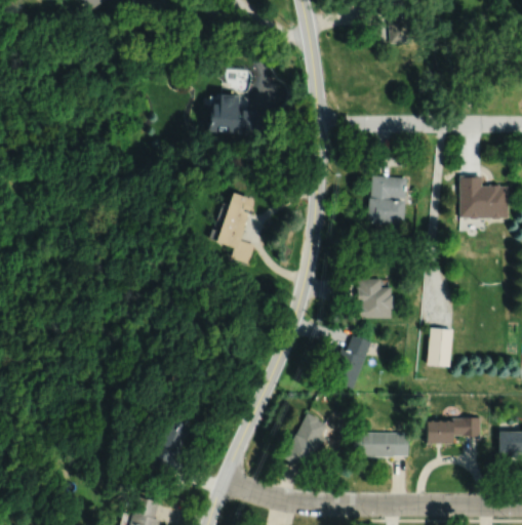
[(82,0),(89,9),(103,0),(82,0)]
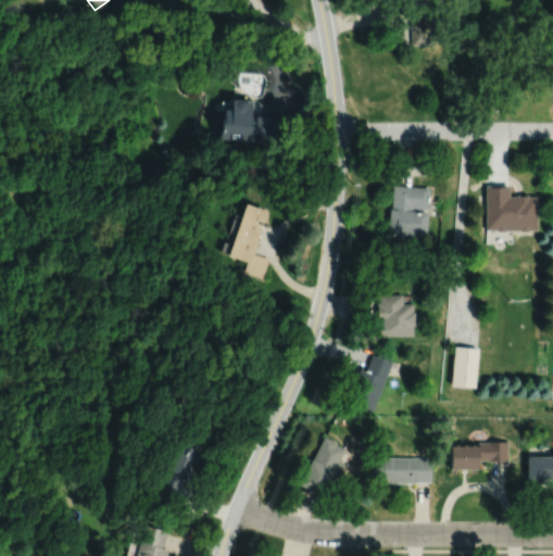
[(412,22),(414,46),(436,43),(434,20),(412,22)]
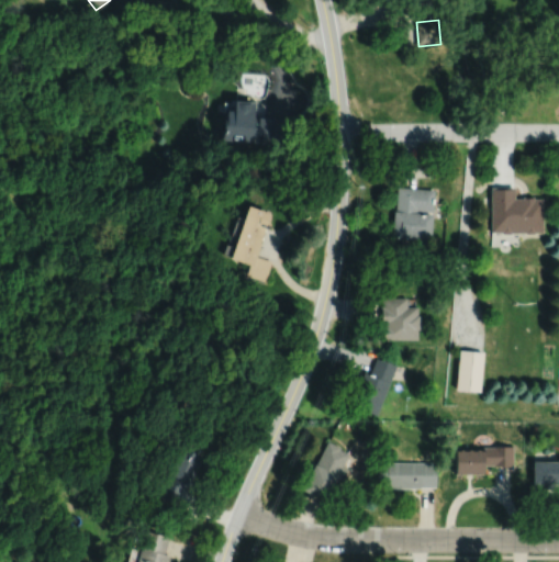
[(236,99),(235,109),(226,109),(225,117),(224,117),(223,138),(263,143),(287,145),(290,145),(292,119),(255,115),(256,100),(236,99)]
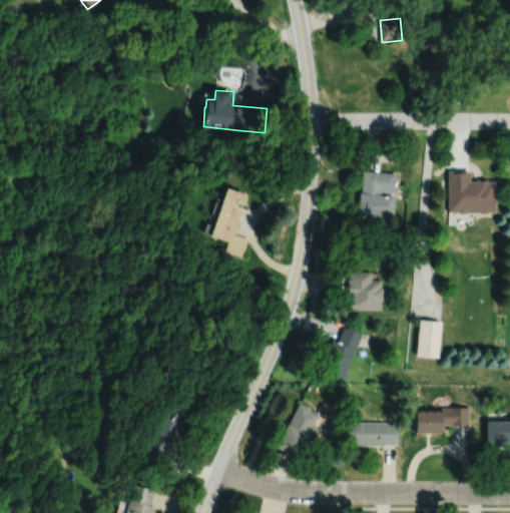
[(365,171),(363,193),(361,192),(359,215),(395,218),(396,195),(383,194),(383,192),(397,193),(398,185),(398,173),(365,171)]
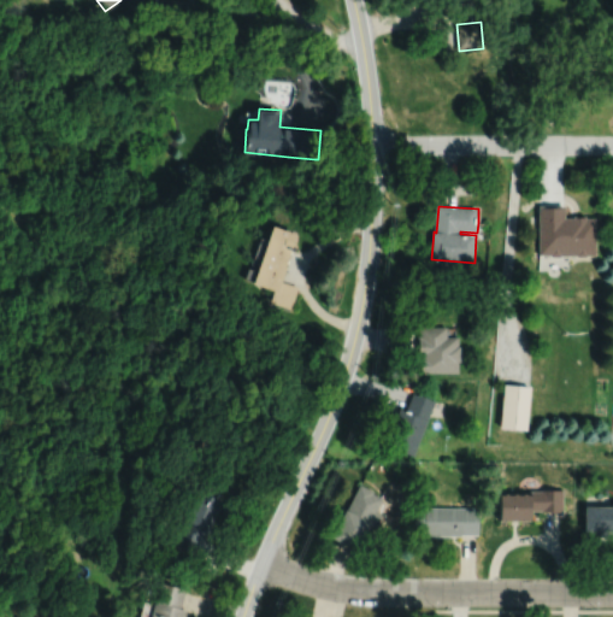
[(589,256),(597,256),(597,218),(588,218),(588,216),(576,216),(576,218),(566,218),(566,206),(541,206),(541,256),(553,256),(554,257),(561,257),(563,256),(578,256),(579,257),(588,257),(589,256)]
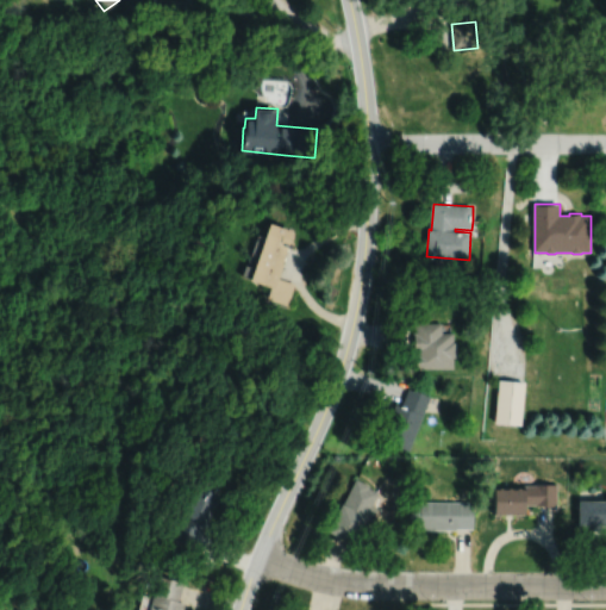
[(270,223),(251,280),(273,287),(269,298),(289,305),(297,284),(280,278),(285,263),(283,263),(294,230),(270,223)]
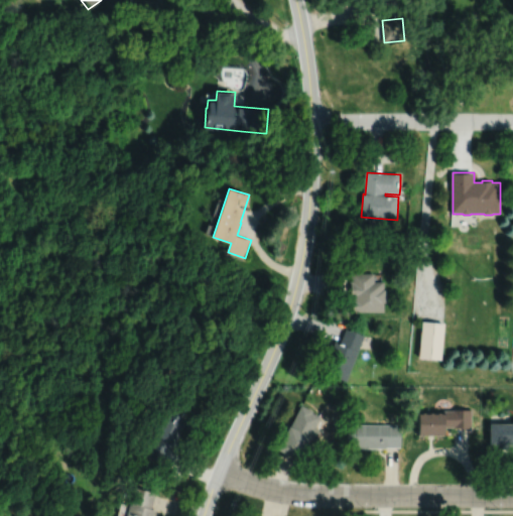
[(352,274),(352,281),(351,281),(351,297),(353,297),(353,312),(384,312),(384,302),(386,303),(386,290),(384,290),(384,282),(375,282),(375,274),(352,274)]
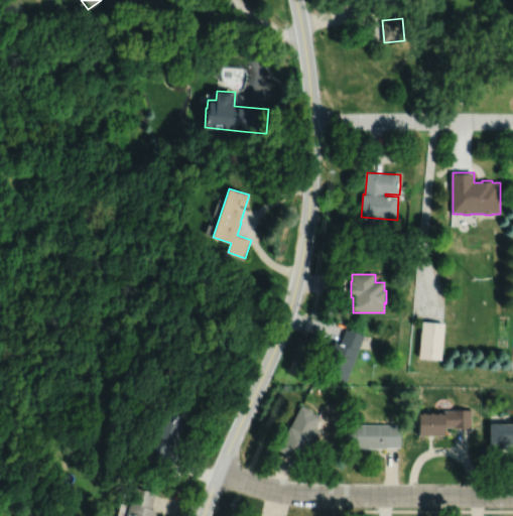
[(423,323),(419,358),(441,361),(445,325),(423,323)]
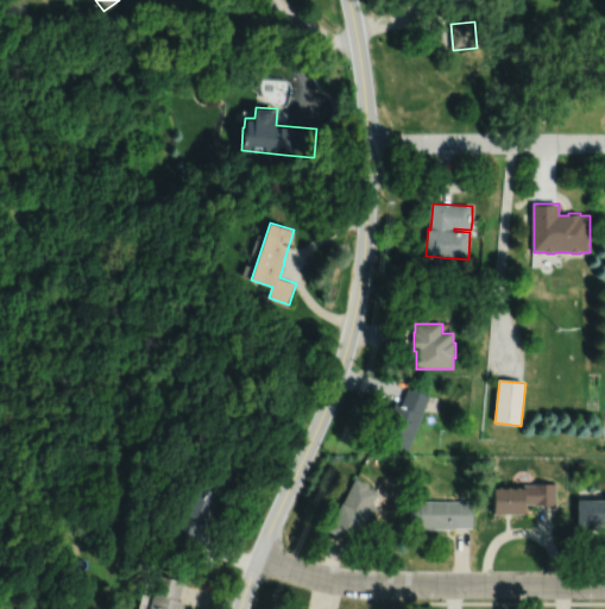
[(409,388),(403,405),(396,402),(382,439),(409,451),(432,396),(409,388)]
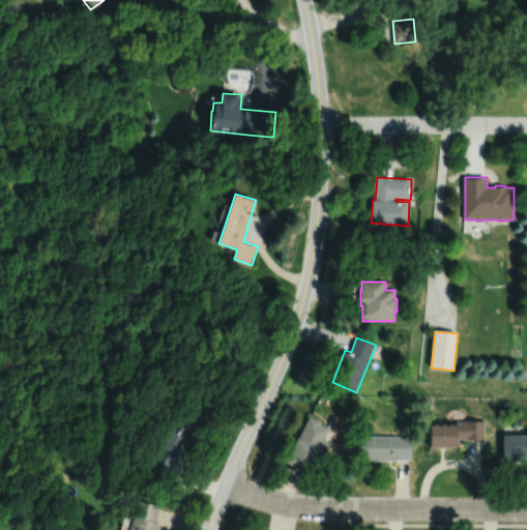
[(423,403),(430,409),(435,403),(429,396),(423,403)]
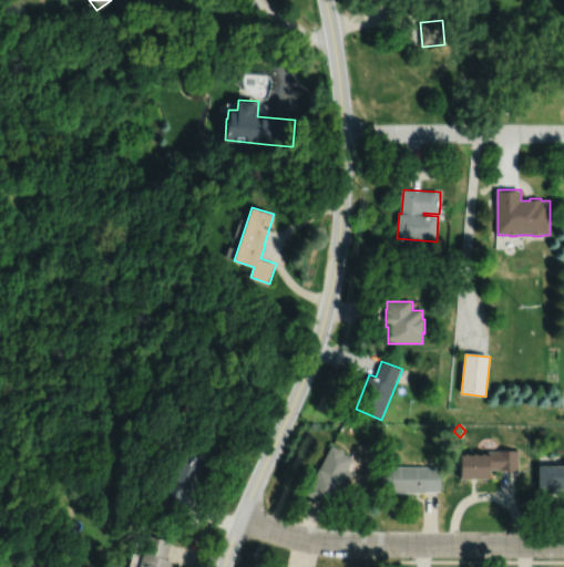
[(188,440),(178,463),(171,459),(159,485),(167,488),(161,503),(178,511),(185,494),(191,495),(205,461),(201,459),(206,447),(188,440)]
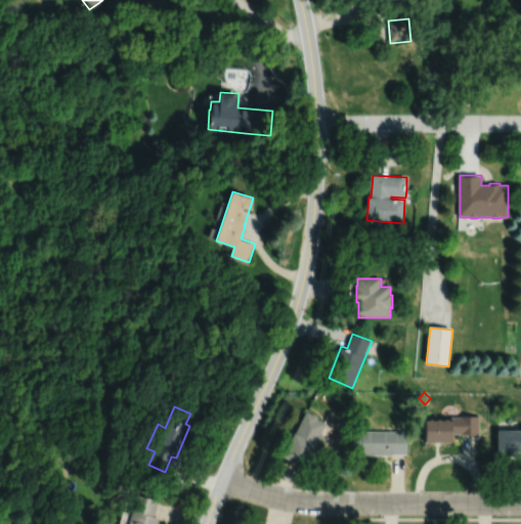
[(307,411),(297,434),(295,433),(284,459),(305,469),(306,467),(312,470),(319,454),(313,451),(315,447),(321,449),(327,438),(321,435),(327,424),(318,420),(319,418),(307,411)]
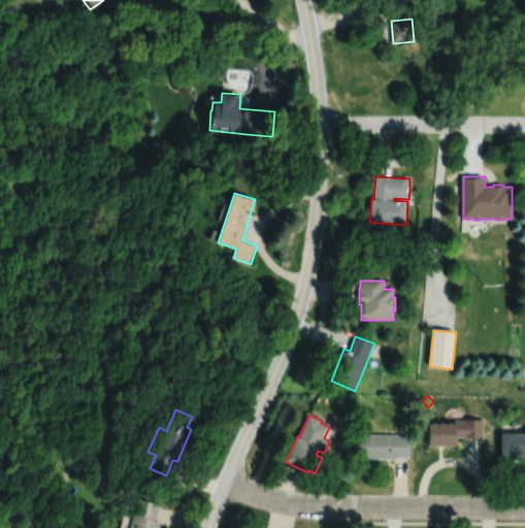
[(429,422),(429,447),(456,447),(456,438),(466,438),(466,439),(484,439),(484,420),(464,420),(464,421),(455,421),(455,422),(429,422)]
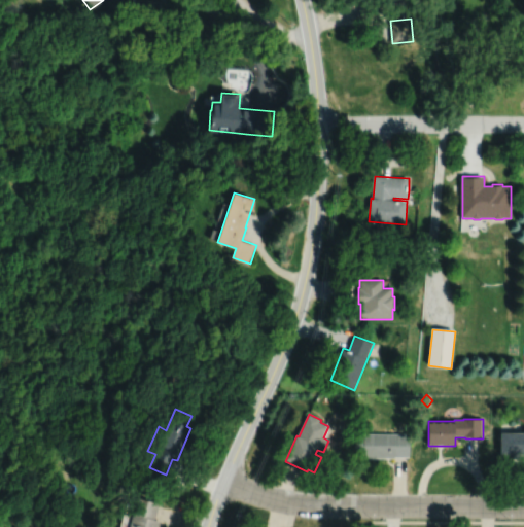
[(355,433),(355,457),(364,456),(364,459),(396,459),(396,458),(411,458),(411,434),(367,434),(367,433),(355,433)]
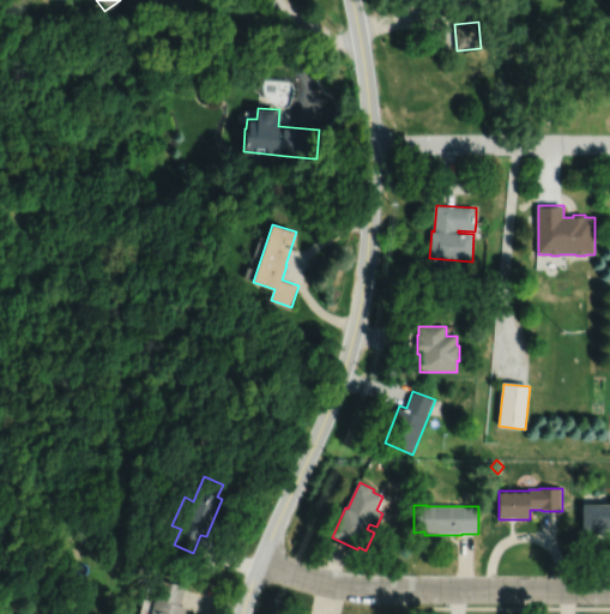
[(583,506),(583,531),(584,531),(584,535),(608,535),(608,531),(609,531),(609,506),(583,506)]
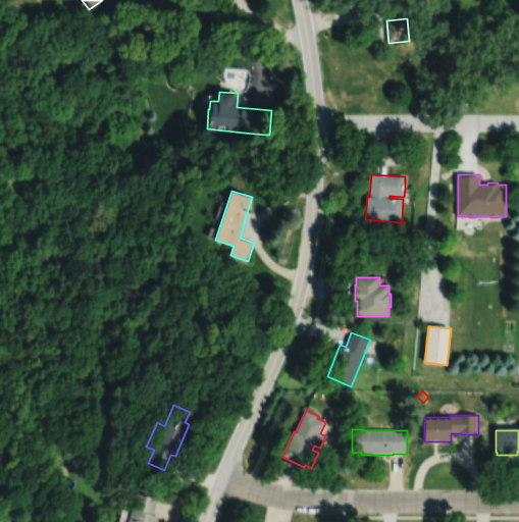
[(332,446),(333,450),(336,451),(341,450),(342,447),(341,442),(338,441),(333,442),(332,446)]
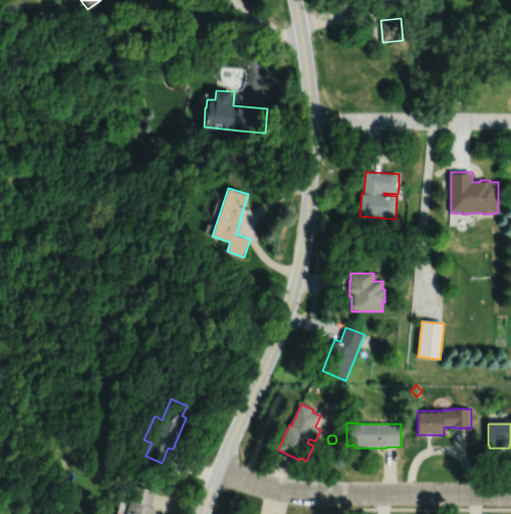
[(133,486),(125,513),(155,513),(157,509),(152,508),(156,492),(133,486)]
